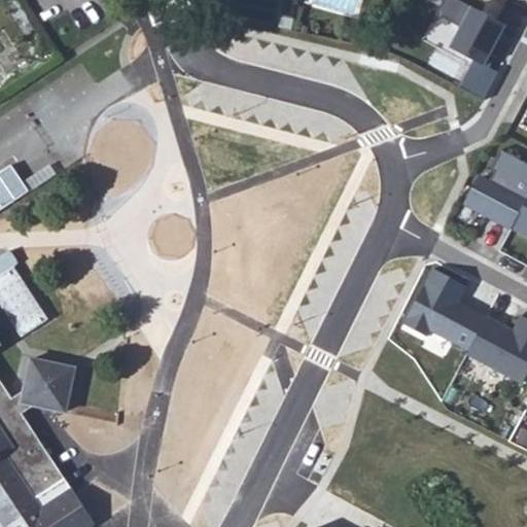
[(507,25),(461,0),(444,0),(437,13),(462,27),(451,47),(490,68),(497,55),(493,51),(507,25)]
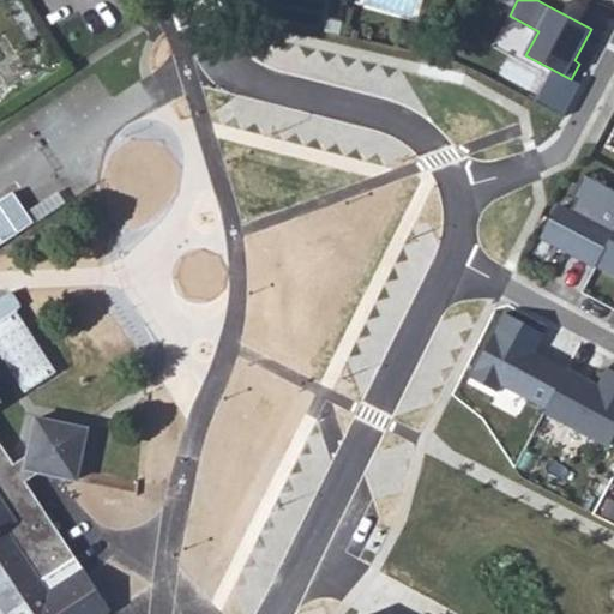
[(558,208),(542,236),(597,265),(613,233),(613,188),(585,174),(573,197),(577,199),(570,214),(558,208)]
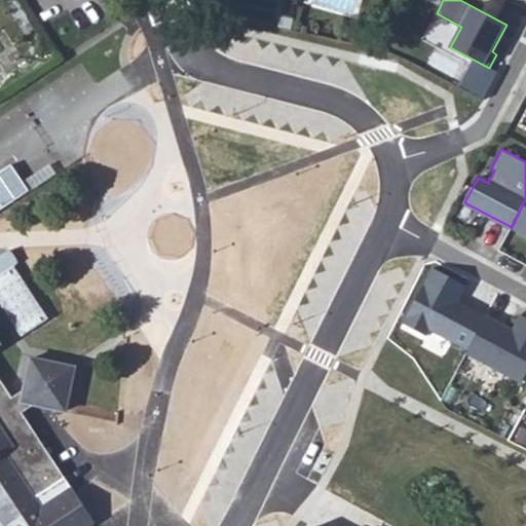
[(525,199),(512,227),(525,235),(525,199)]
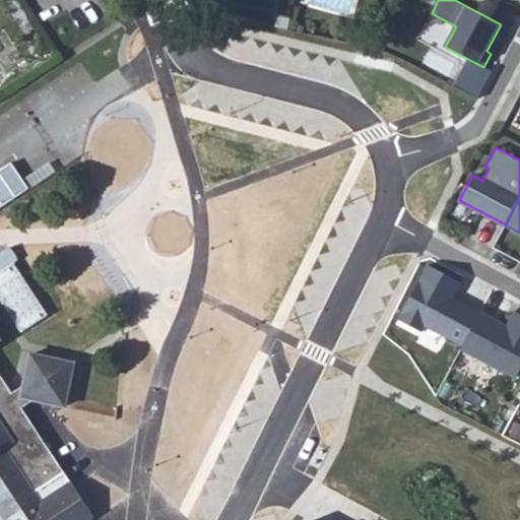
[(425,326),(460,346),(480,310),(465,304),(464,307),(452,300),(453,298),(462,282),(429,264),(398,320),(421,332),(425,326)]
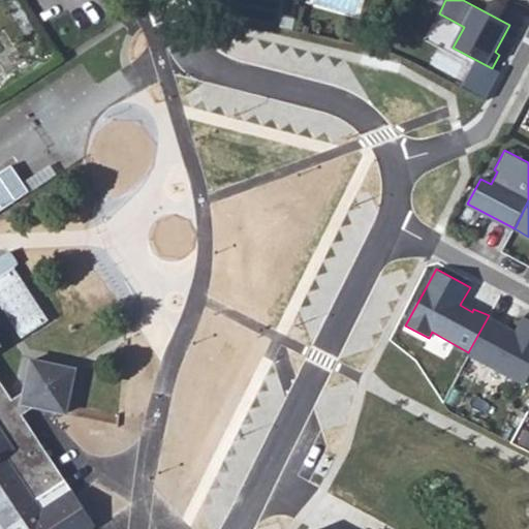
[(460,305),(472,312),(473,309),(461,303),(460,305)]
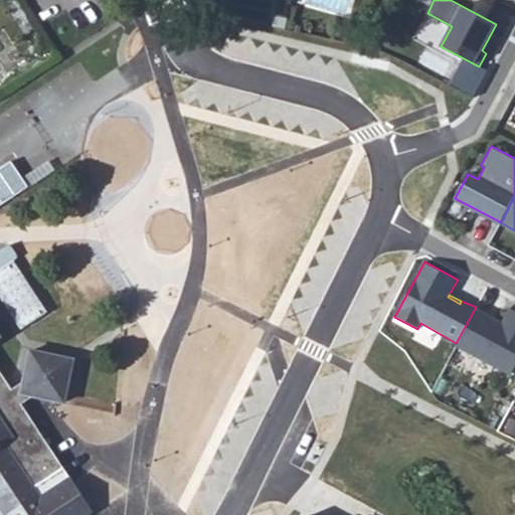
[(502,322),(476,307),(456,343),(514,376),(514,305),(512,304),(502,322)]
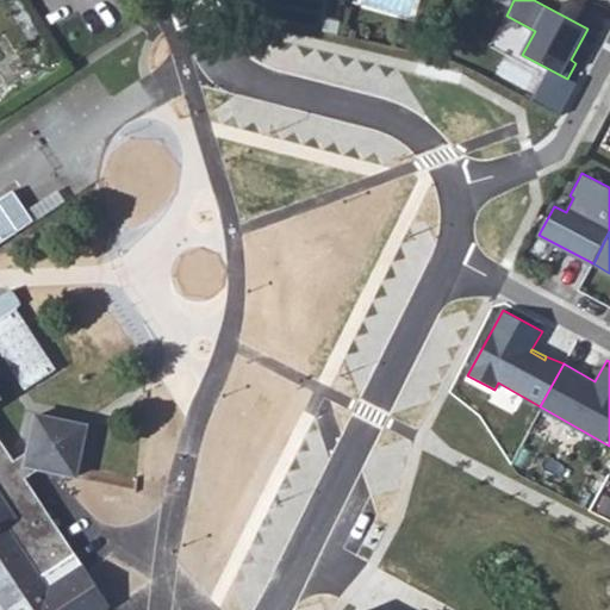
[(0,603),(1,603),(6,609),(16,609),(49,589),(42,577),(75,553),(25,479),(41,470),(76,477),(82,452),(81,452),(86,428),(62,423),(62,421),(37,416),(29,454),(16,462),(0,439),(0,603)]
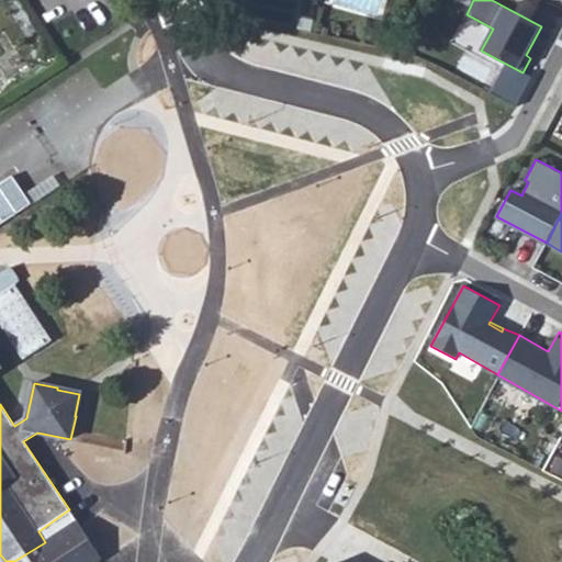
[(45,542),(14,561),(97,561),(101,560),(69,509),(38,531),(45,542)]
